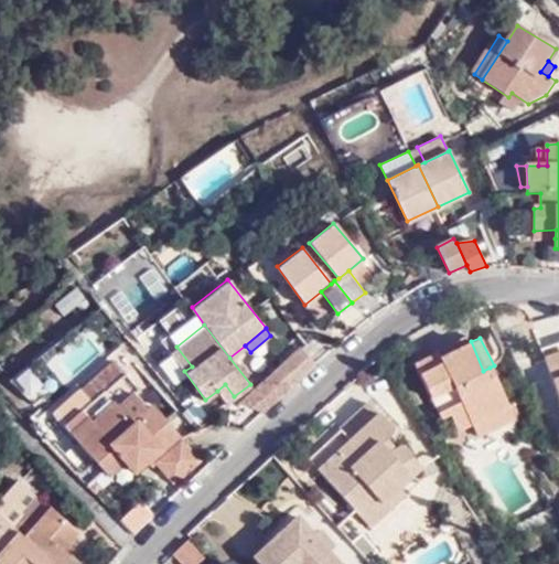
[(483,371),(471,341),(438,358),(436,354),(416,364),(440,416),(449,412),(458,428),(470,423),(507,405),(490,368),(483,371)]
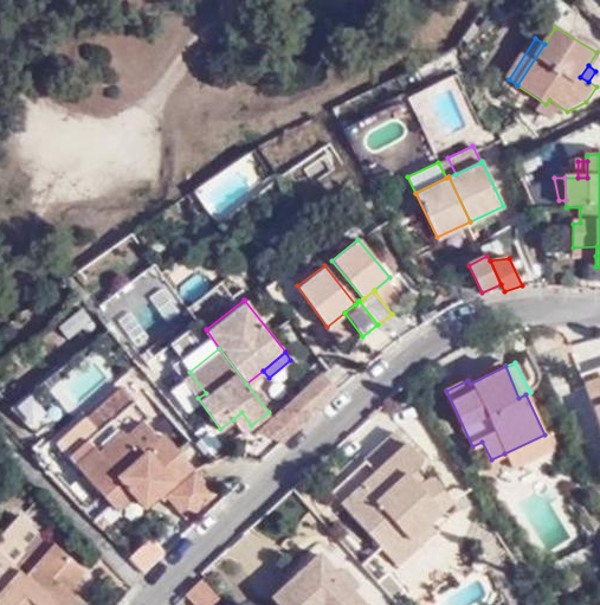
[(599,367),(581,373),(599,427),(599,367)]
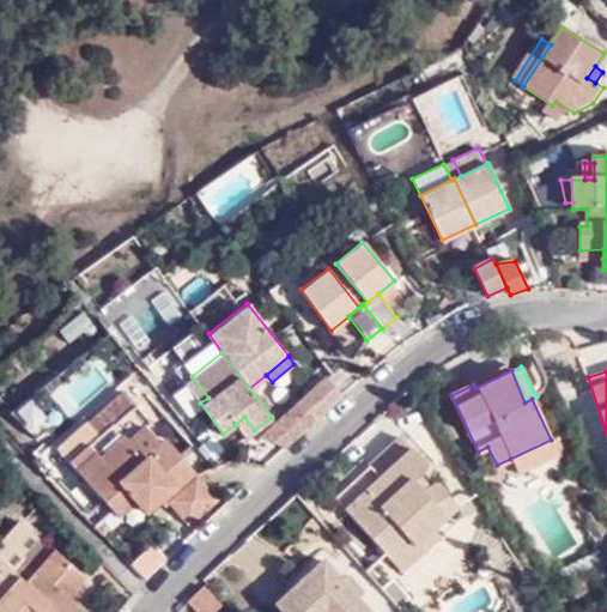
[(208,398),(192,376),(184,382),(200,403),(208,398)]
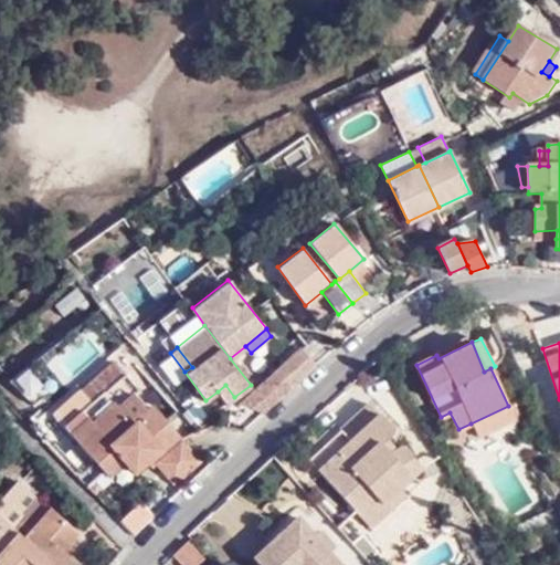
[(296,385),(319,364),(305,349),(271,382),(296,385)]
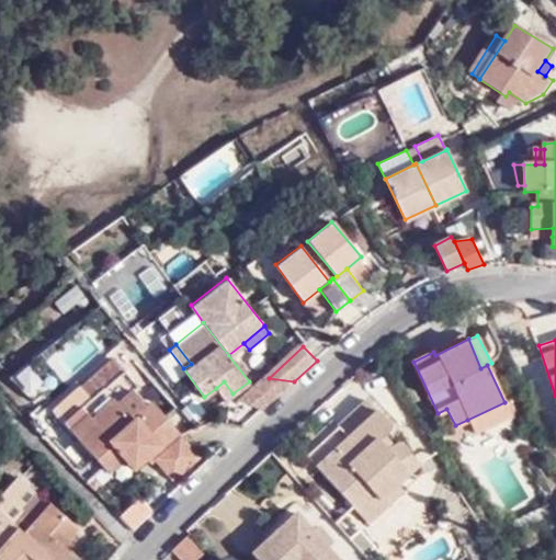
[(143,388),(116,357),(57,410),(111,472),(127,458),(138,470),(152,458),(156,461),(160,458),(178,479),(203,458),(183,437),(185,435),(155,401),(149,406),(138,393),(143,388)]
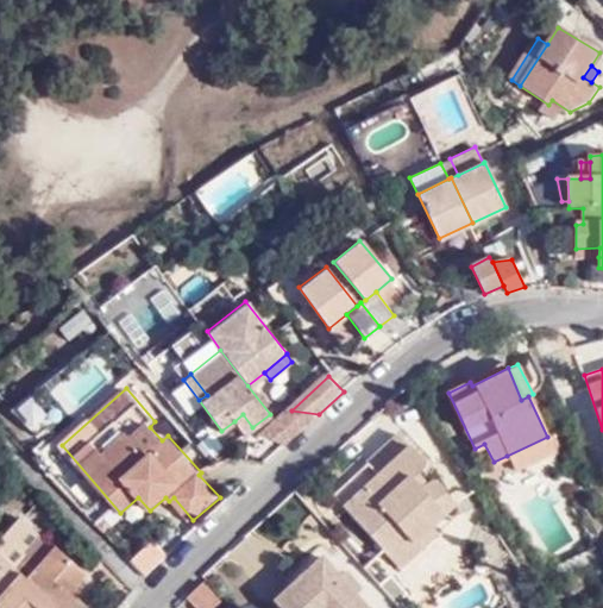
[(290,442),(319,414),(291,411),(263,436),(290,442)]
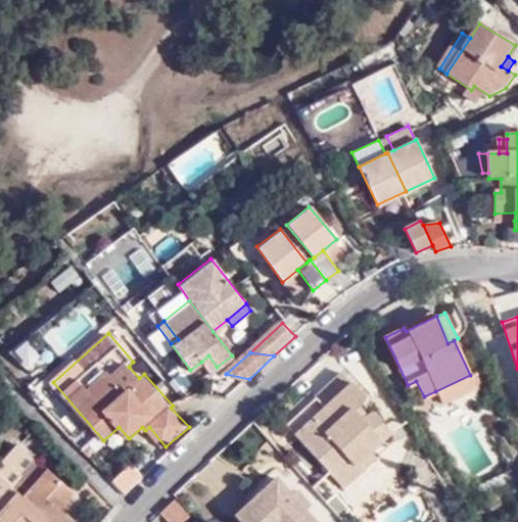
[(209,372),(217,367),(208,356),(201,362),(209,372)]
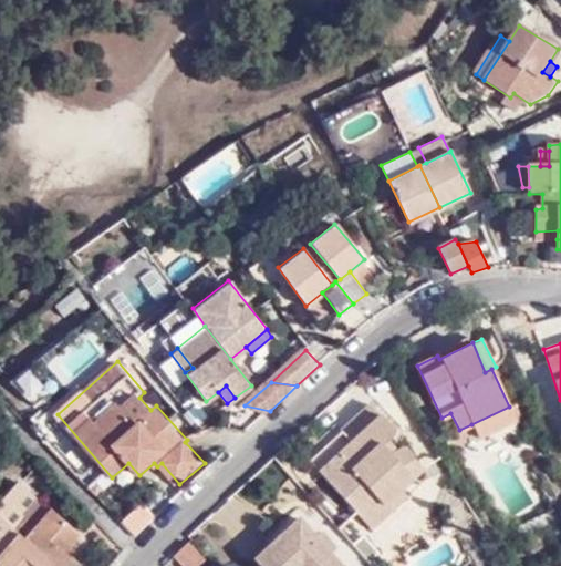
[(344,431),(373,404),(369,400),(340,425),(344,431)]
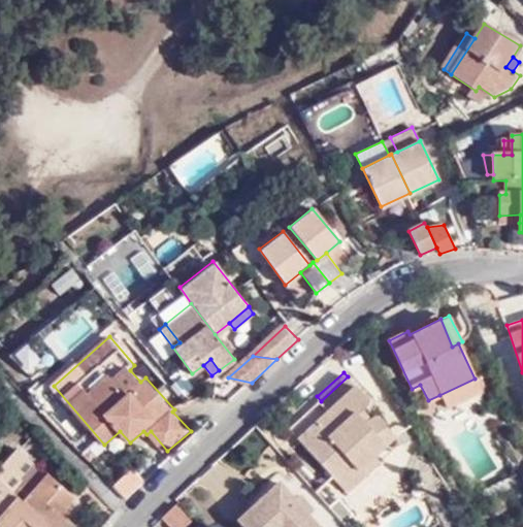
[(363,394),(348,376),(321,401),(326,407),(313,419),(319,427),(301,442),(336,481),(352,466),(356,471),(376,454),(391,439),(378,416),(373,415),(370,414),(366,417),(362,421),(354,412),(359,407),(362,405),(364,399),(363,394)]
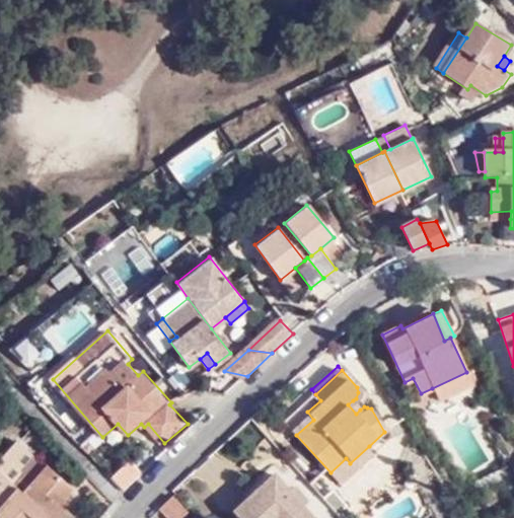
[(466,372),(432,388),(437,399),(471,383),(466,372)]
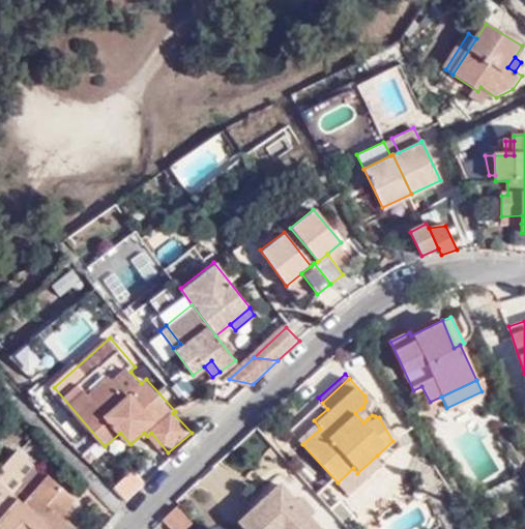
[(368,418),(360,409),(355,413),(363,422),(368,418)]
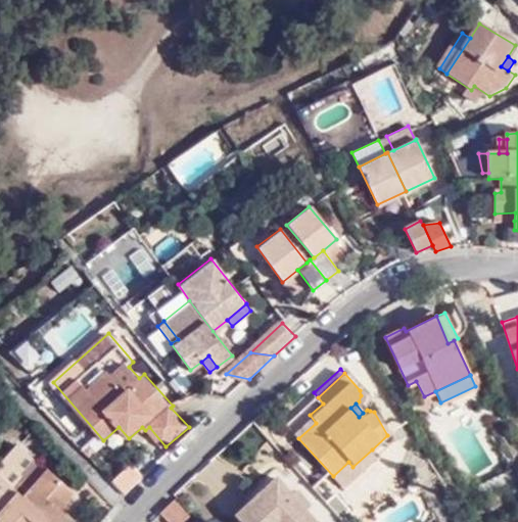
[(316,423),(310,415),(292,431),(298,438),(316,423)]
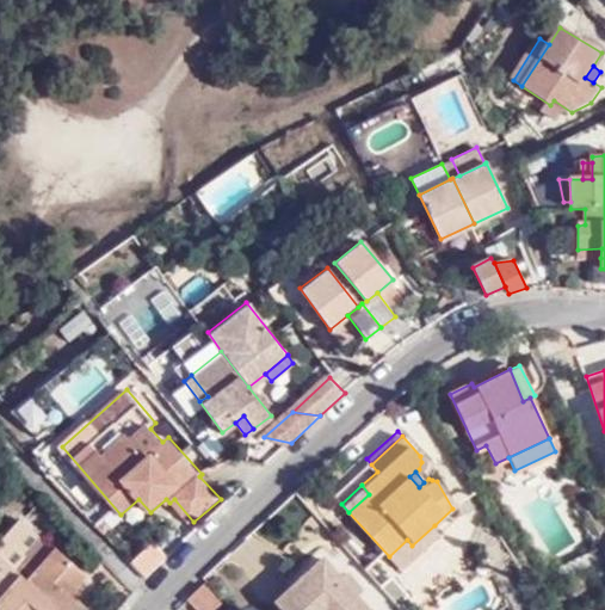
[(28,554),(44,537),(24,519),(0,546),(0,555),(18,572),(30,558),(28,554)]
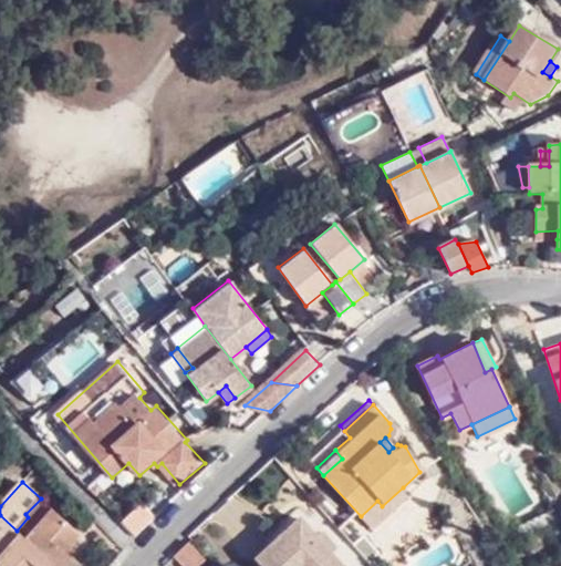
[(407,494),(403,487),(382,506),(377,501),(361,516),(371,527),(407,494)]
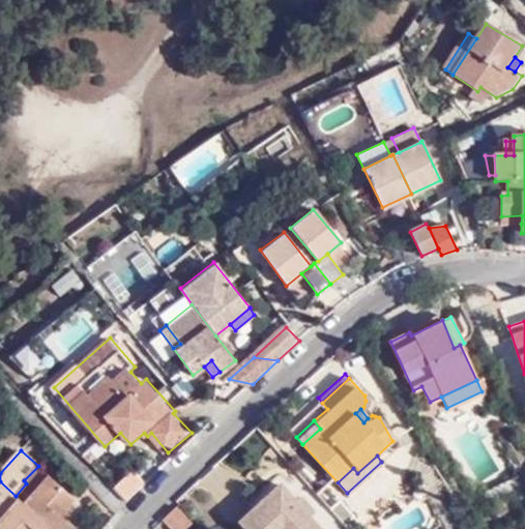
[(77,500),(38,466),(24,480),(26,483),(16,496),(52,528),(53,528),(79,528),(64,515),(77,500)]
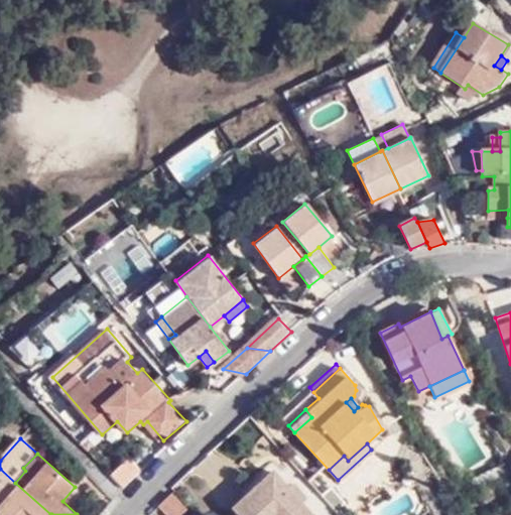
[(51,514),(50,514),(15,483),(0,469),(0,514),(51,514)]
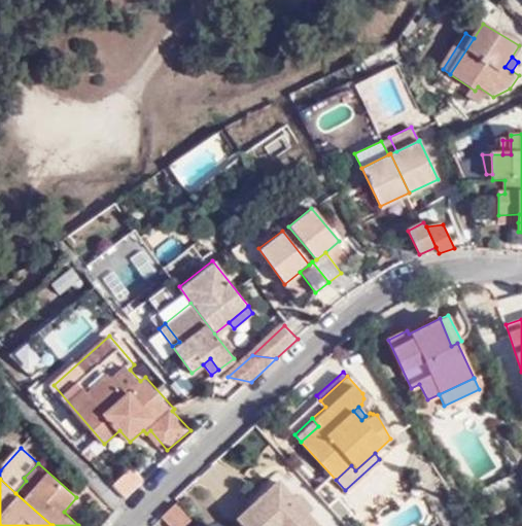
[(327,525),(294,489),(252,525),(327,525)]
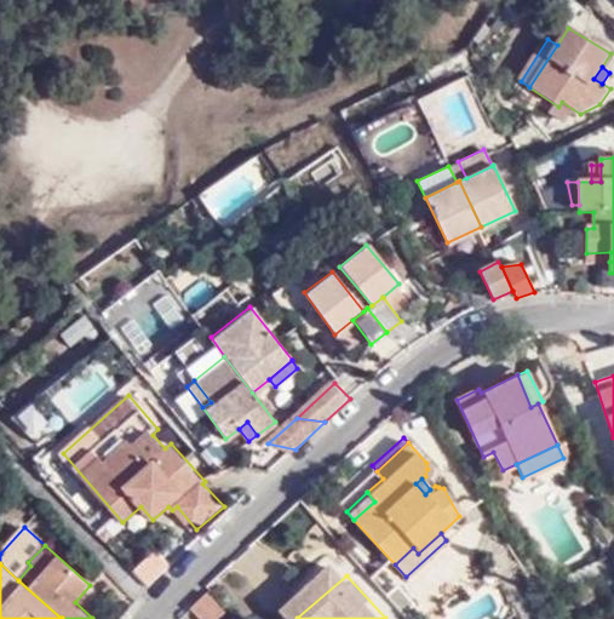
[(390,595),(406,614),(417,605),(400,585),(390,595)]
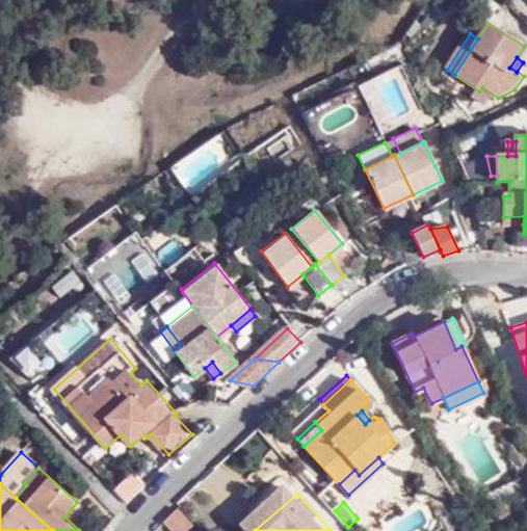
[(172,530),(184,530),(192,524),(177,508),(162,521),(172,530)]
